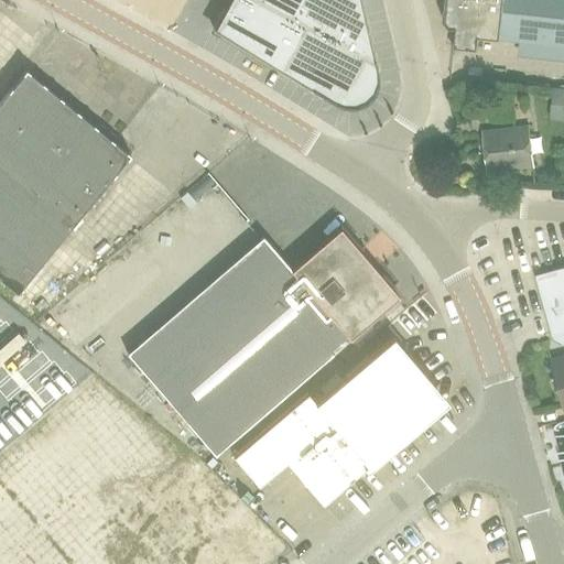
[(224,9),(214,30),(271,65),(270,67),(271,68),(273,65),(312,89),(312,90),(335,105),(342,107),(346,108),(353,108),(357,107),(364,104),(367,101),(372,97),(375,93),(377,86),(378,82),(377,75),(377,71),(359,0),(229,0),(225,8),(223,6),(221,8),(224,9)]
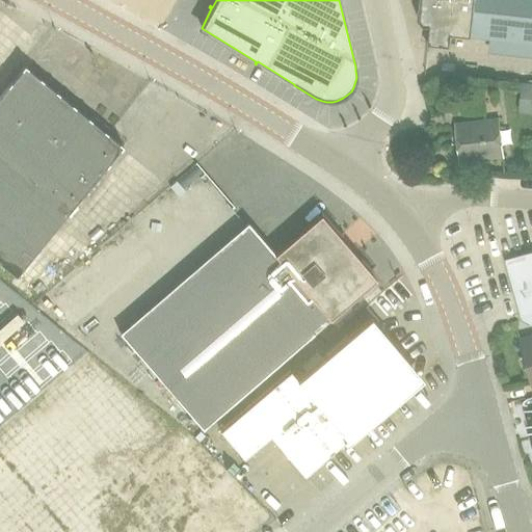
[(449,48),(450,35),(510,42),(531,44),(531,0),(418,0),(416,20),(422,27),(428,28),(427,46),(449,48)]
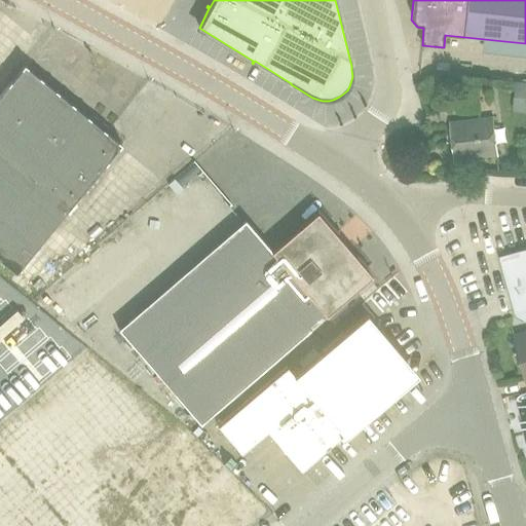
[(0,261),(16,274),(120,146),(24,67),(0,97),(0,261)]
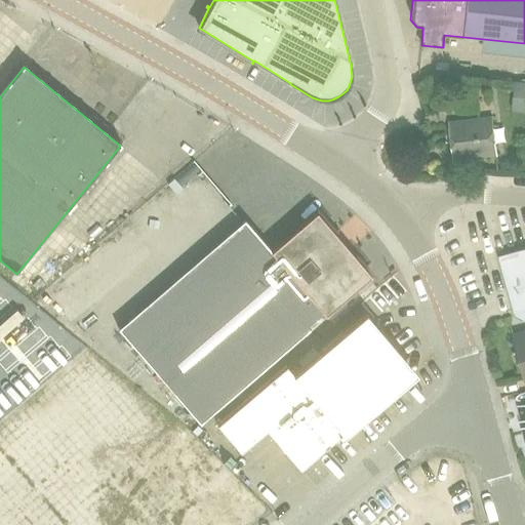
[(524,111),(524,85),(517,85),(514,110),(524,111)]
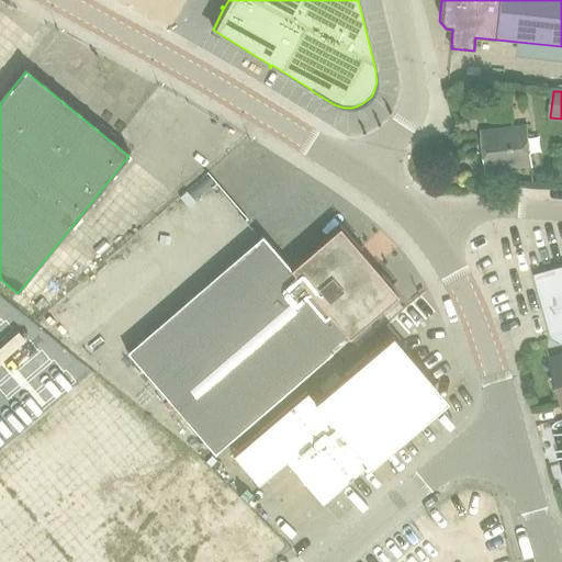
[(486,172),(532,167),(527,126),(481,131),(486,172)]
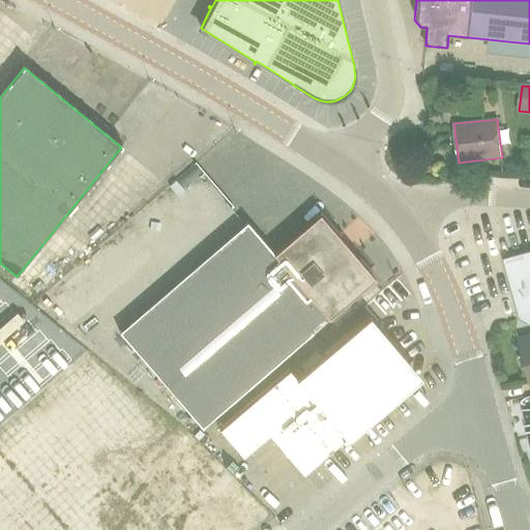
[(329,319),(375,280),(319,215),(274,254),(246,223),(120,332),(203,429),(329,319)]
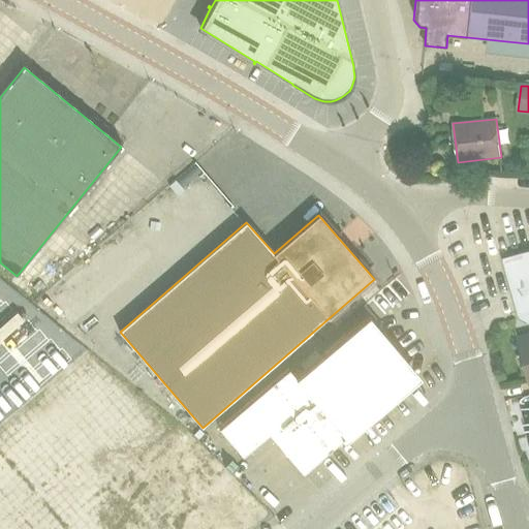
[(528,251),(502,258),(519,318),(528,323),(528,251)]
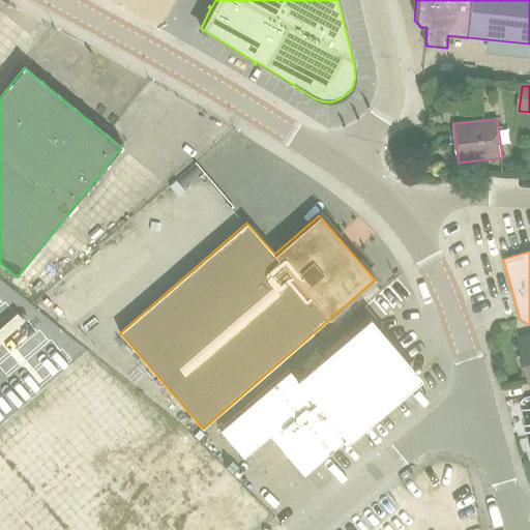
[(396,400),(393,396),(415,378),(369,324),(373,321),(370,318),(297,379),(289,370),(218,430),(242,457),(269,435),(302,474),(342,441),(345,444),(396,400)]
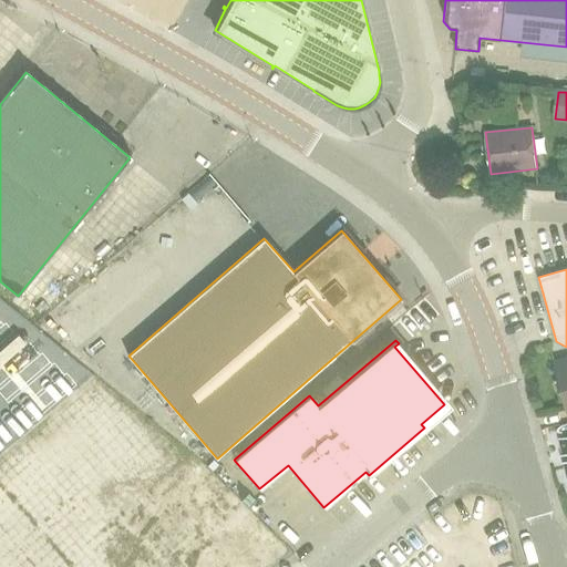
[(566,405),(566,366),(557,369),(566,405)]
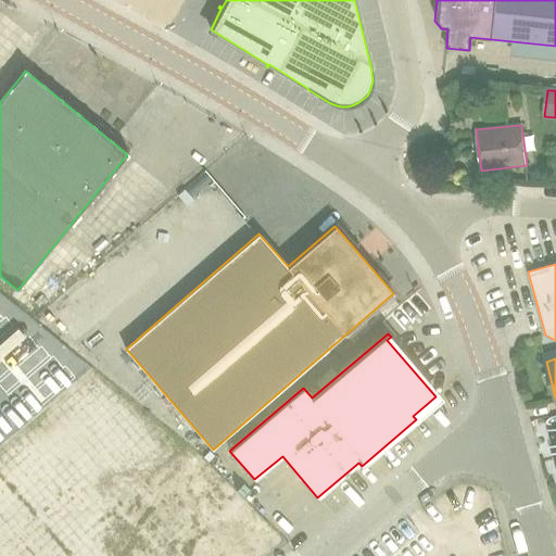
[(238,555),(243,553),(229,534),(226,536),(217,526),(220,523),(205,506),(191,489),(184,495),(95,384),(3,458),(81,555),(238,555)]
